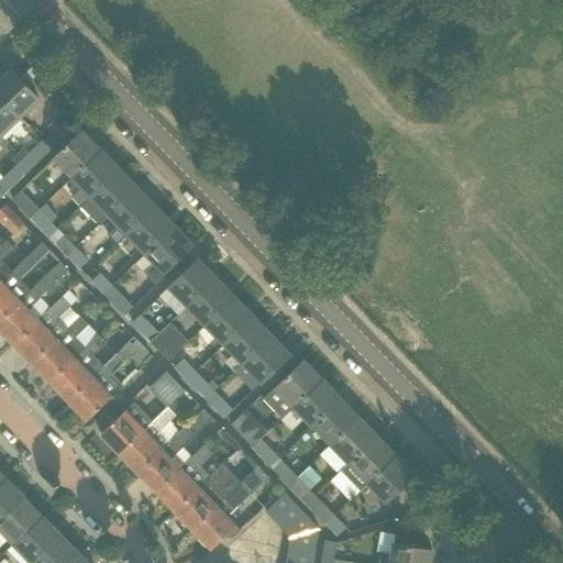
[(12,69),(0,80),(0,96),(19,116),(39,97),(12,69)]
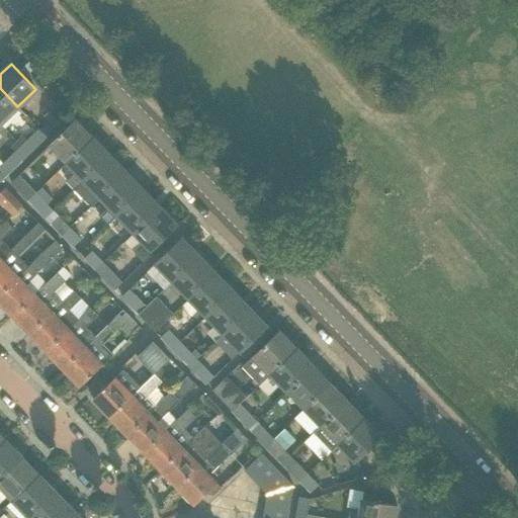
[(0,122),(17,106),(0,88),(0,122)]
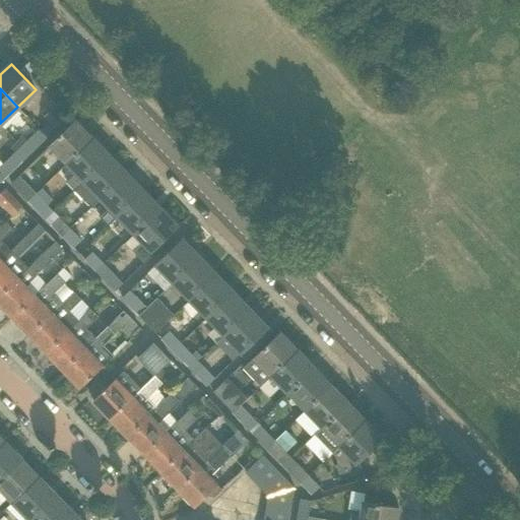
[(45,117),(56,128),(64,120),(53,109),(45,117)]
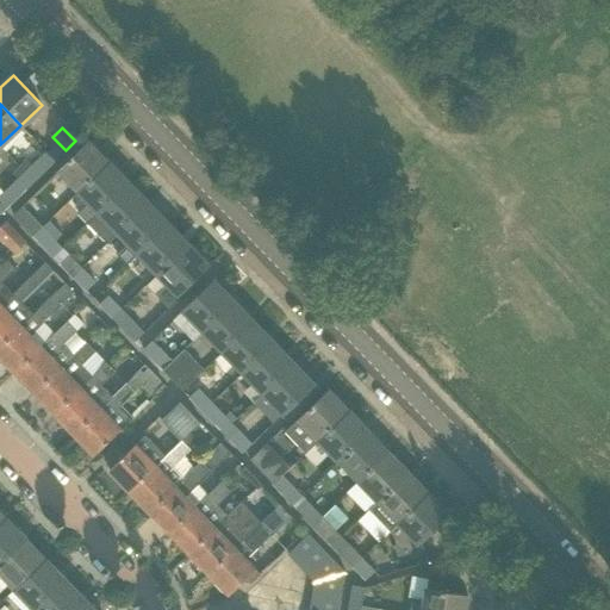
[(78,191),(109,162),(88,141),(57,170),(78,191)]
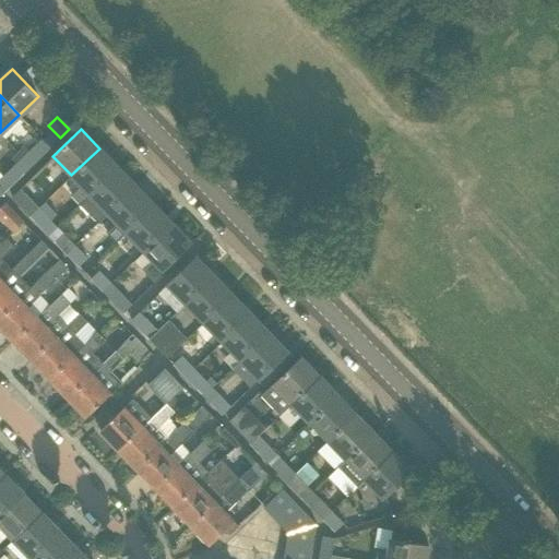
[(42,139),(30,151),(38,161),(50,149),(42,139)]
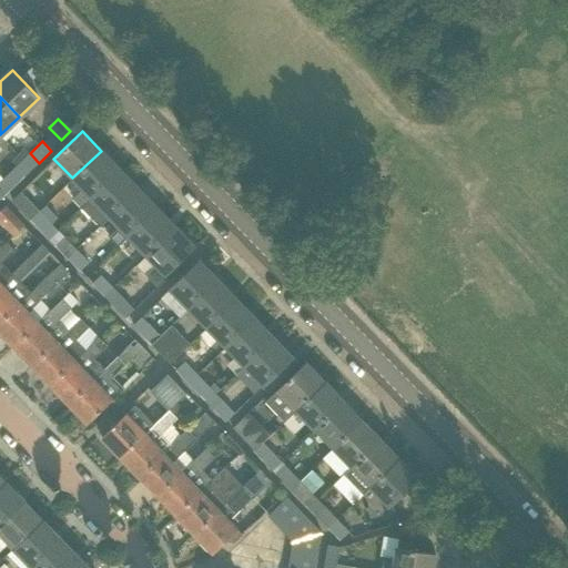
[(73,199),(81,206),(91,198),(120,170),(101,151),(72,178),(83,189),(73,199)]
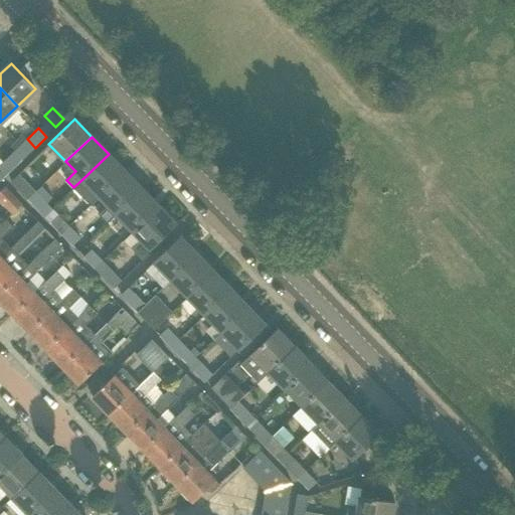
[(15,150),(3,161),(12,170),(23,159),(15,150)]
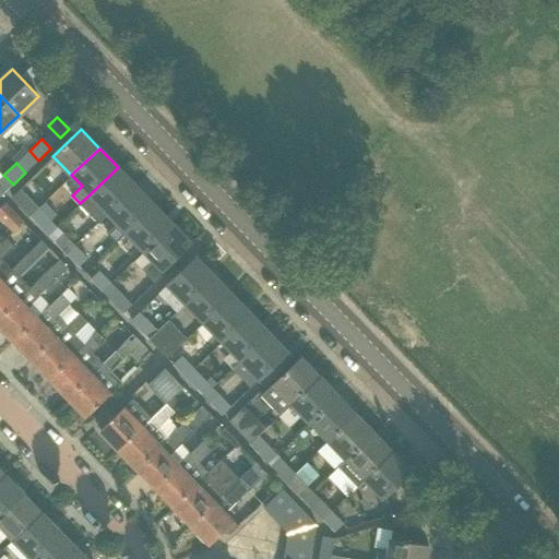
[(118,167),(90,194),(100,205),(91,214),(98,223),(108,213),(135,186),(118,167)]
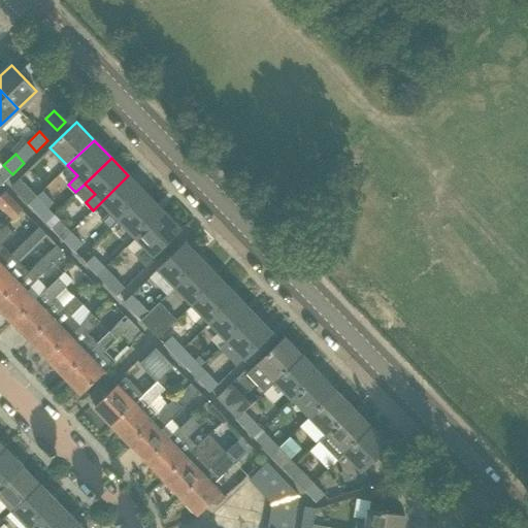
[(0,186),(12,174),(3,165),(0,168),(0,186)]
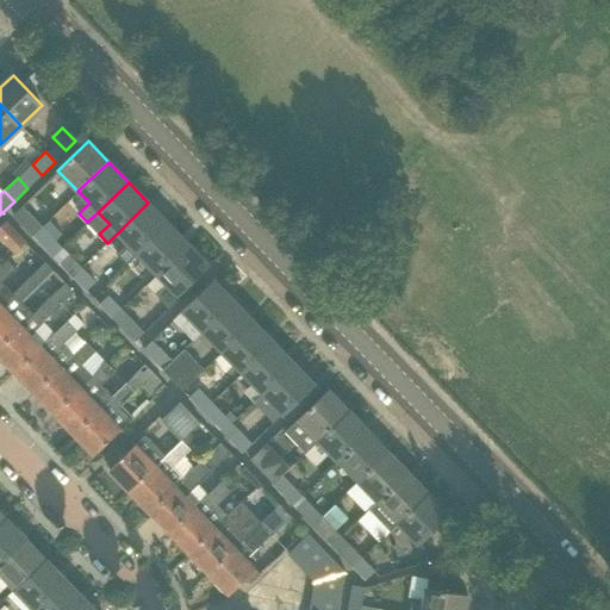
[(117,255),(126,265),(137,253),(168,224),(148,203),(118,232),(129,243),(117,255)]
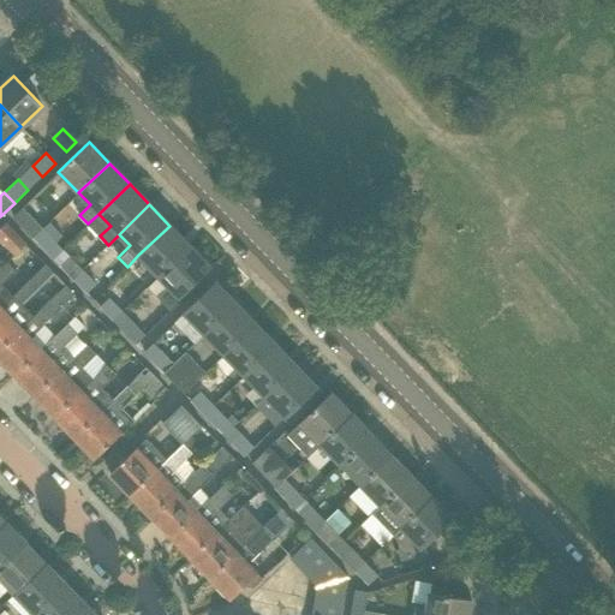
[(13,218),(33,237),(42,227),(23,207),(13,218)]
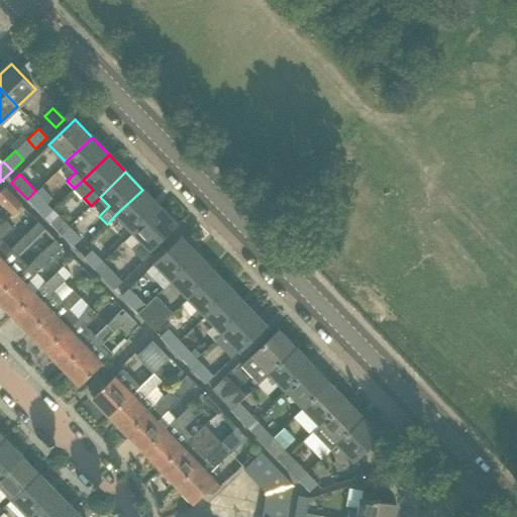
[(5,187),(0,191),(0,201),(12,214),(22,204),(5,187)]
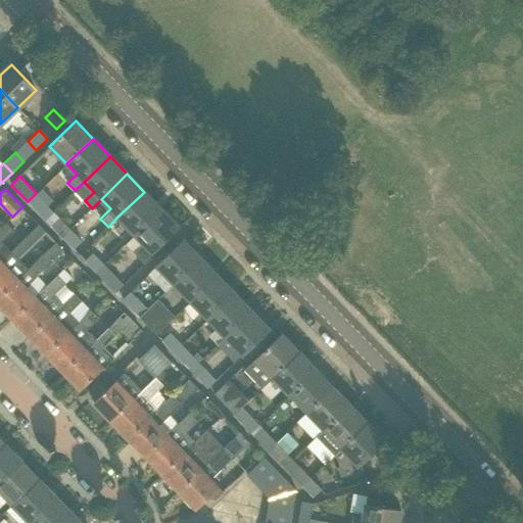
[(161,209),(144,192),(117,217),(136,235),(161,209)]
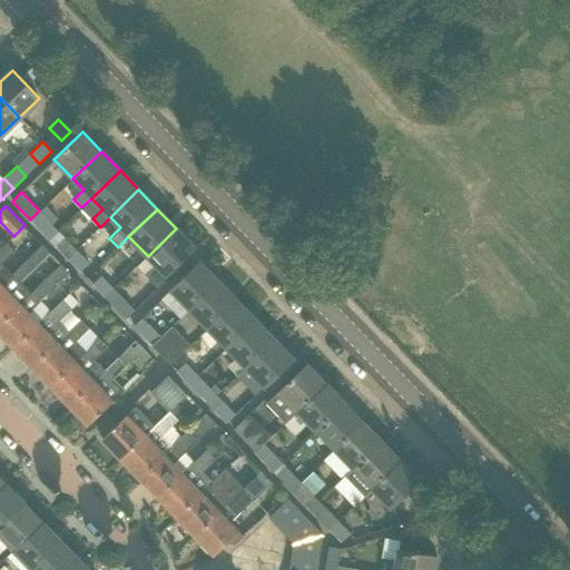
[(39,210),(30,219),(42,233),(52,224),(39,210)]
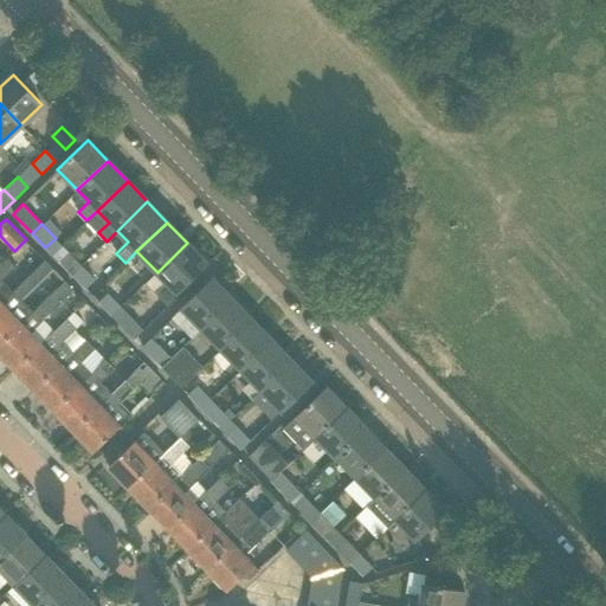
[(207,264),(187,243),(158,272),(167,282),(156,292),(168,305),(181,294),(179,291),(189,279),(207,264)]
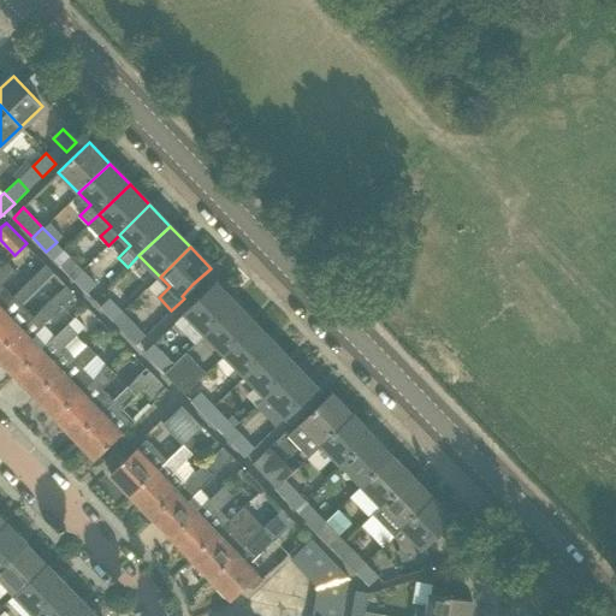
[(59,266),(73,279),(83,270),(70,256),(59,266)]
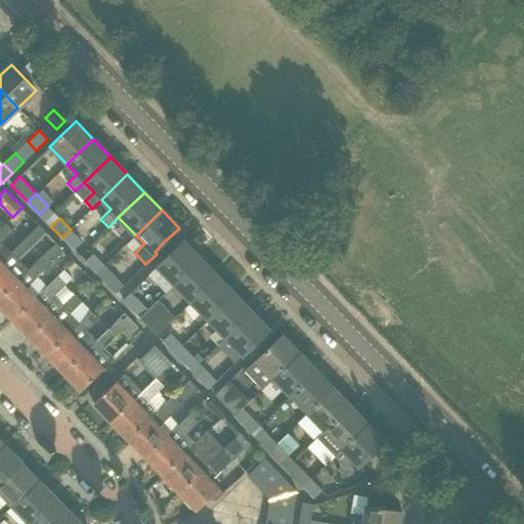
[(0,262),(11,252),(2,243),(14,230),(6,222),(0,228),(0,262)]
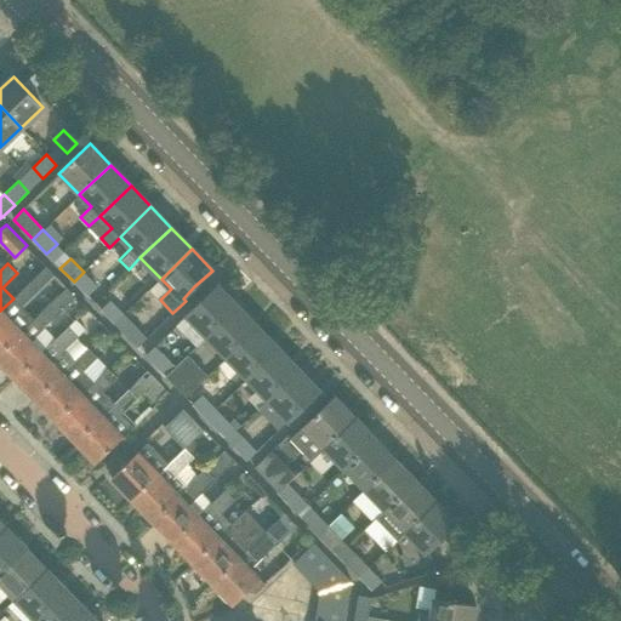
[(13,298),(0,311),(0,351),(34,319),(22,307),(55,275),(46,267),(13,298)]
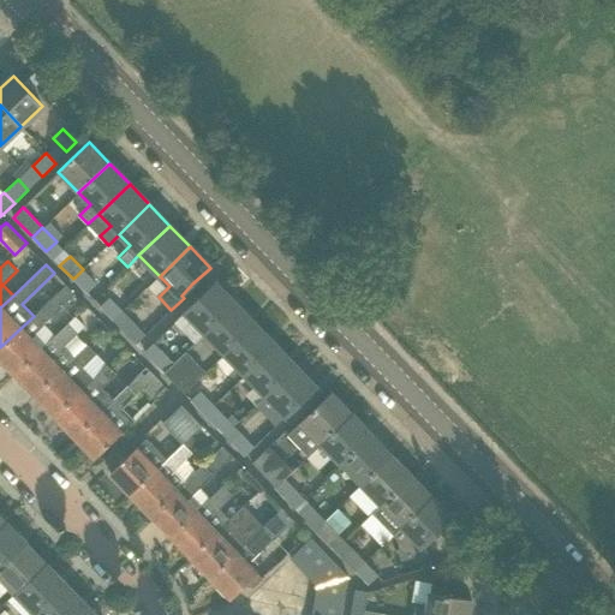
[(83,269),(73,279),(87,293),(96,284),(83,269)]
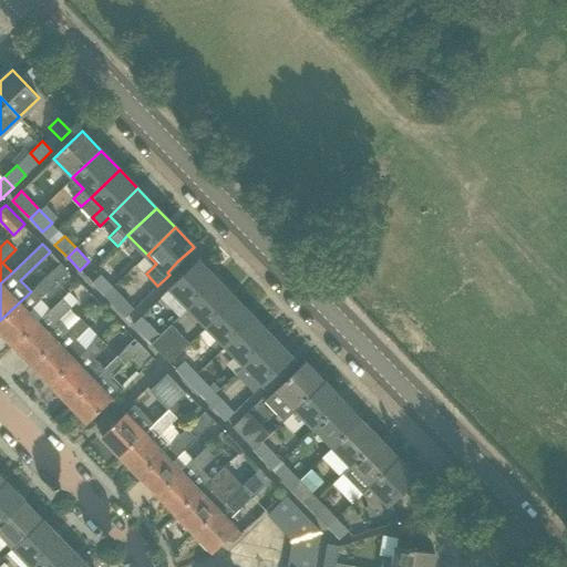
[(198,260),(182,276),(171,288),(168,290),(187,309),(189,307),(217,280),(198,260)]
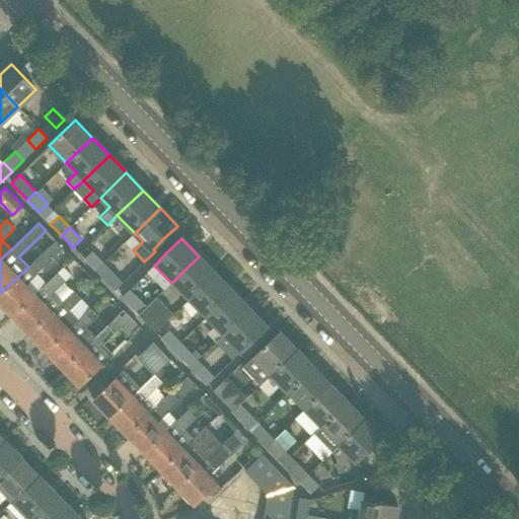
[(28,267),(0,293),(0,303),(12,315),(34,295),(47,284),(36,274),(63,248),(56,240),(28,267)]
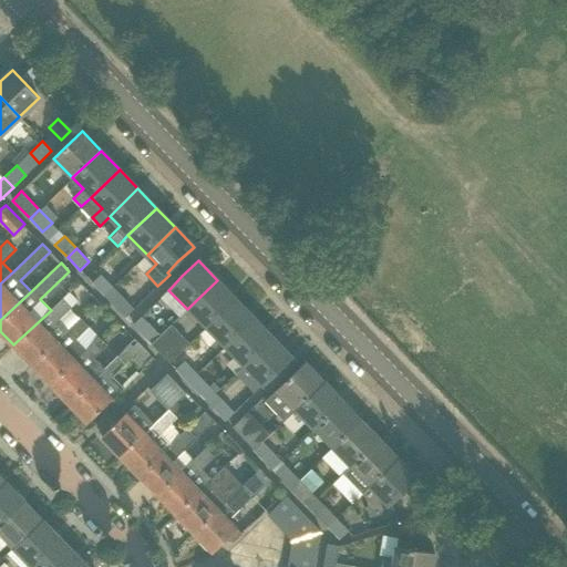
[(92,284),(104,296),(113,287),(101,275),(92,284)]
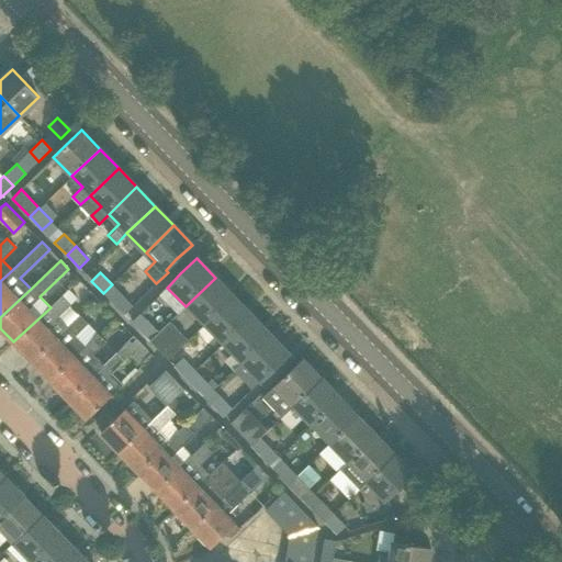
[(188,304),(205,324),(233,296),(215,278),(188,304)]
